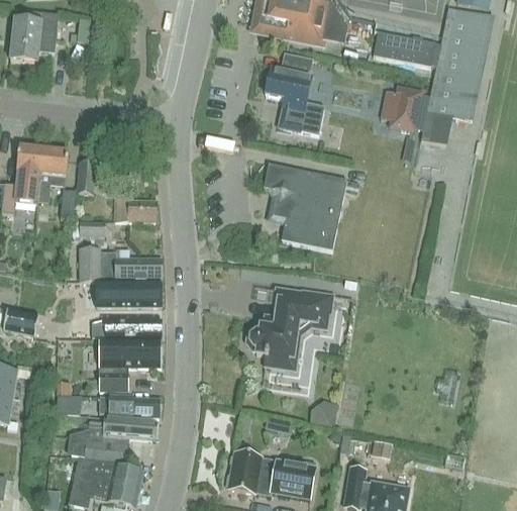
[(257,0),(254,11),(252,24),(254,25),(253,30),(262,32),(321,43),(329,2),(329,0),(257,0)]
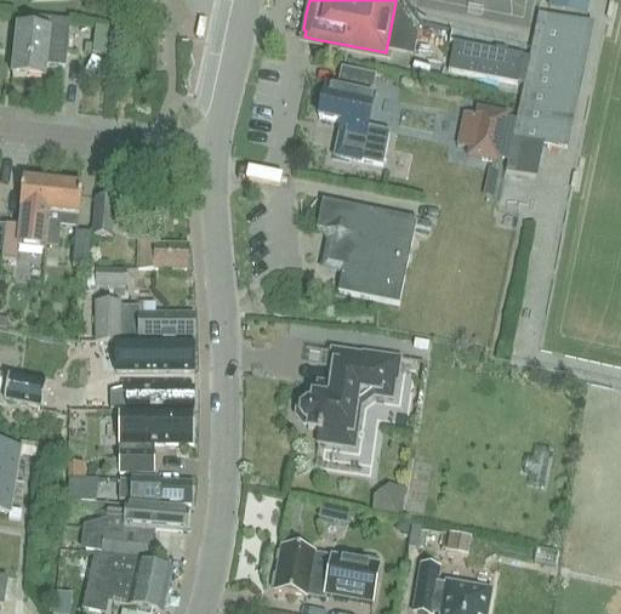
[(548,0),(547,4),(586,12),(590,0),(548,0)]
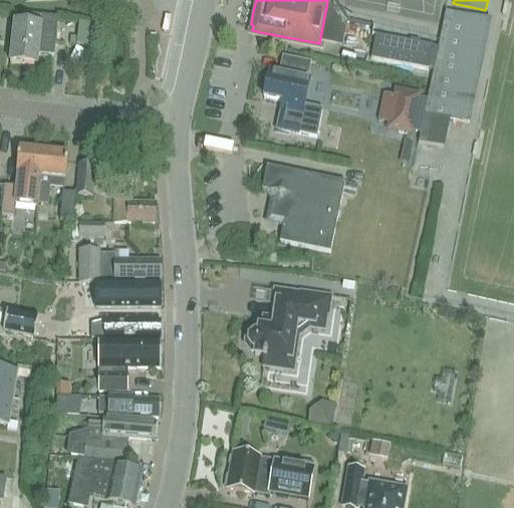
[(36,50),(52,52),(57,14),(25,11),(24,21),(13,19),(9,59),(35,62),(36,50)]
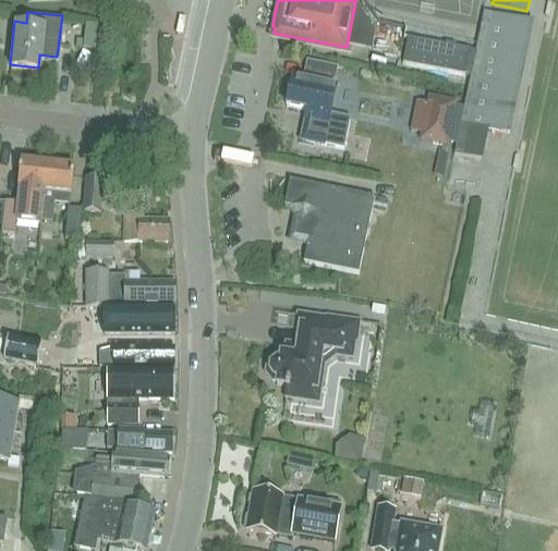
[(470,46),(408,33),(402,60),(465,72),(470,46)]
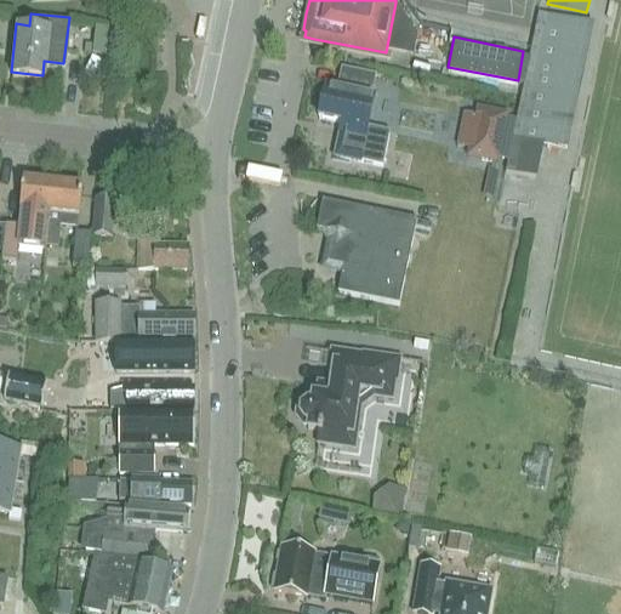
[(382,164),(389,129),(366,124),(374,91),(372,91),(376,72),(342,64),(339,84),(326,81),(319,115),(351,121),(349,131),(340,130),(335,153),(382,164)]
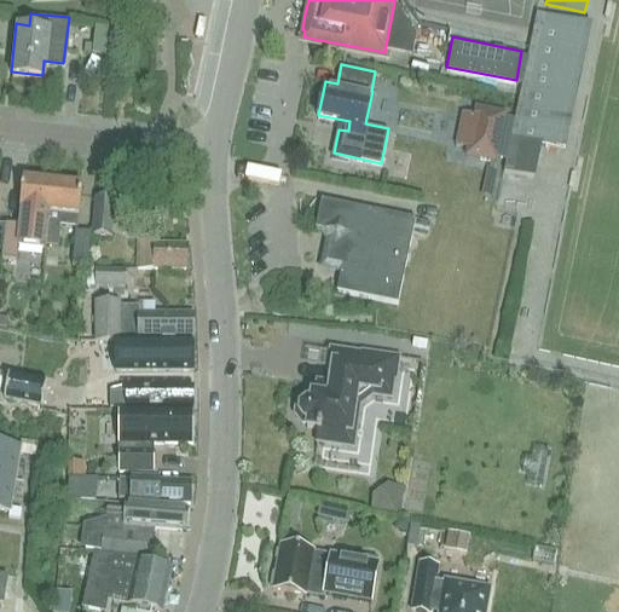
[(497,159),(508,108),(475,102),(473,110),(462,108),(456,142),(467,144),(466,153),(497,159)]
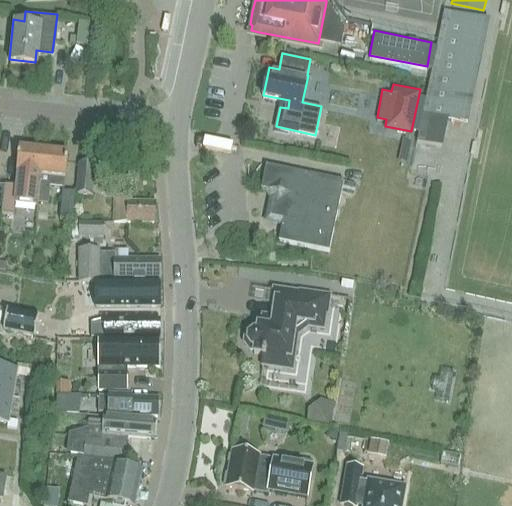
[(421,110),(416,138),(441,143),(447,116),(421,110)]
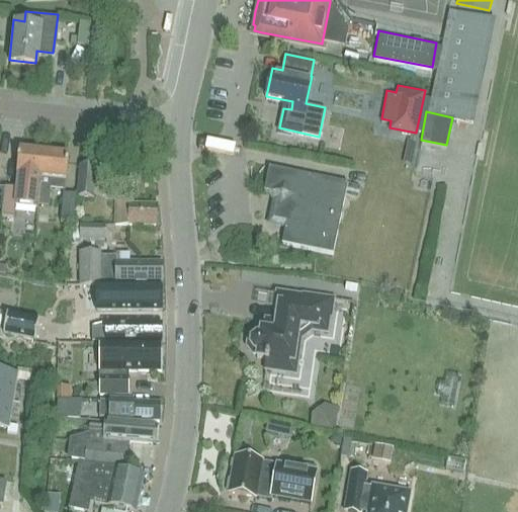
[(36,204),(42,150),(18,148),(15,172),(16,172),(15,185),(4,184),(1,212),(14,215),(15,201),(36,204)]
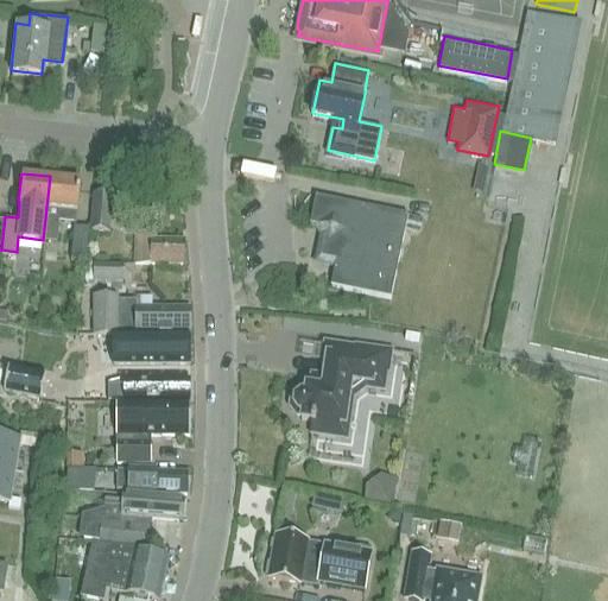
[(78,179),(50,176),(43,240),(45,240),(45,236),(57,238),(59,217),(74,220),(78,179)]
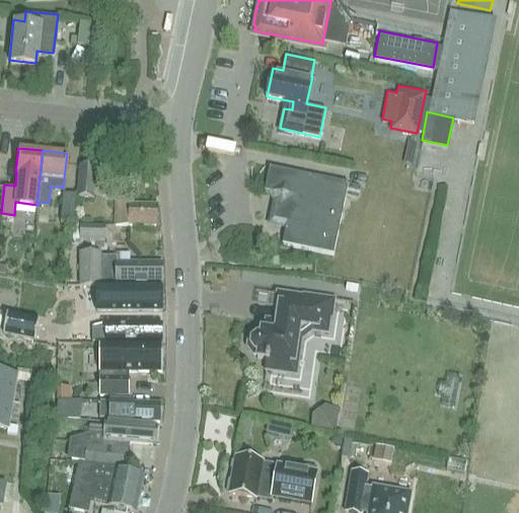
[(97,163),(79,161),(76,194),(93,195),(97,163)]
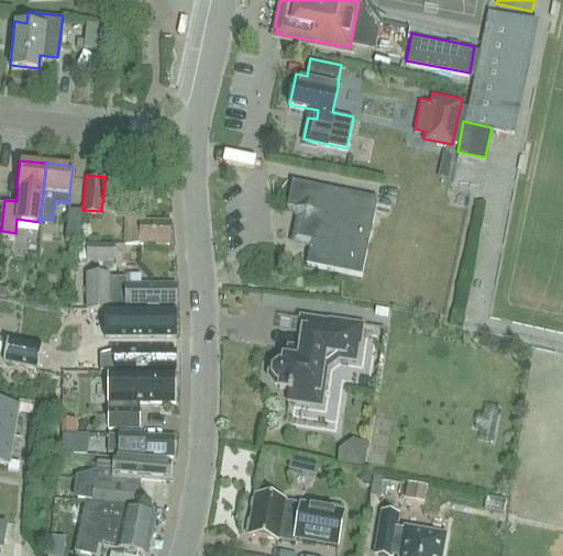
[(300,213),(297,230),(296,232),(297,235),(298,236),(300,238),(302,240),(310,241),(306,262),(362,274),(377,197),(291,178),(286,204),(295,206),(300,213)]
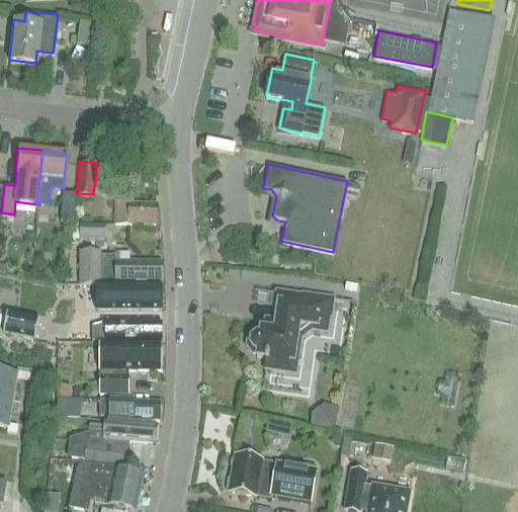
[(75,191),(63,190),(60,220),(72,221),(75,191)]
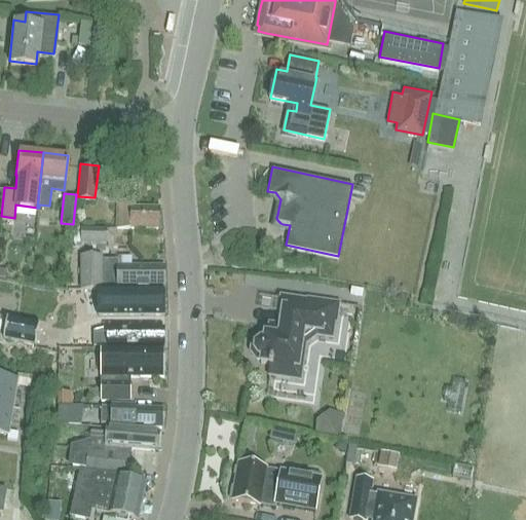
[(159,225),(159,205),(129,205),(129,199),(117,199),(116,225),(159,225)]
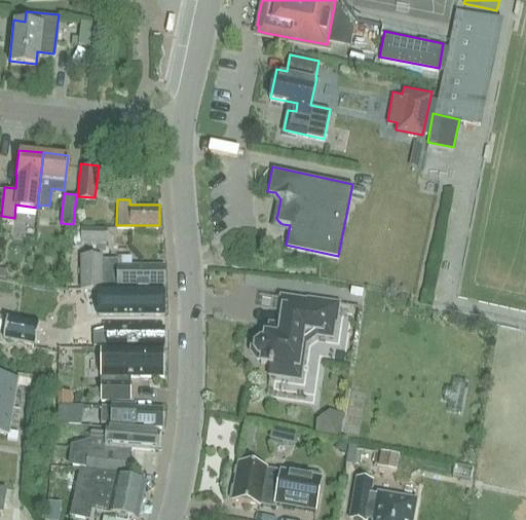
[(107,225),(81,224),(81,240),(106,240),(107,225)]
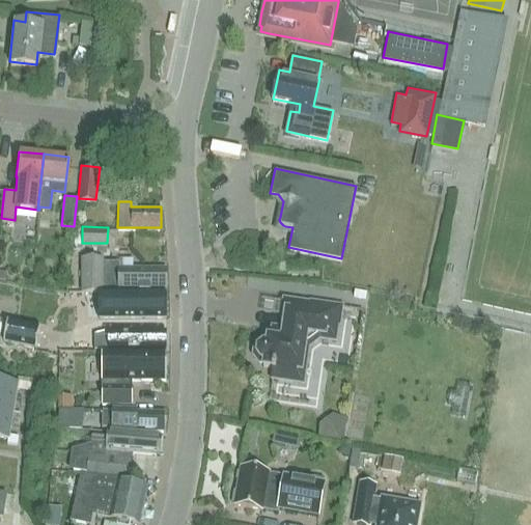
[(118,287),(117,267),(119,267),(119,258),(105,258),(104,255),(81,255),(81,289),(118,291),(118,287)]
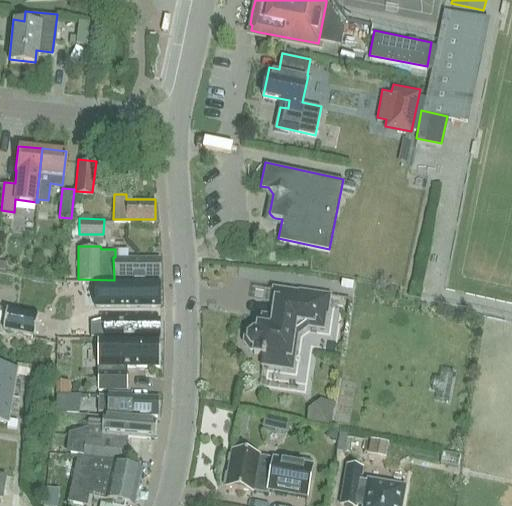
[(159,256),(115,257),(113,257),(114,277),(159,277),(159,256)]
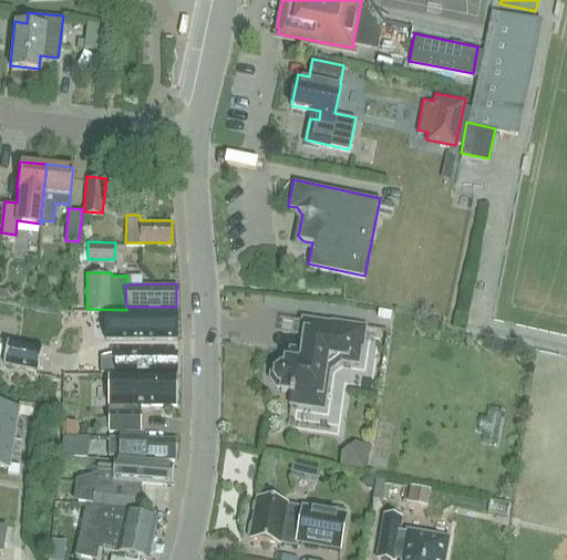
[(176,336),(176,311),(105,311),(105,336),(176,336)]
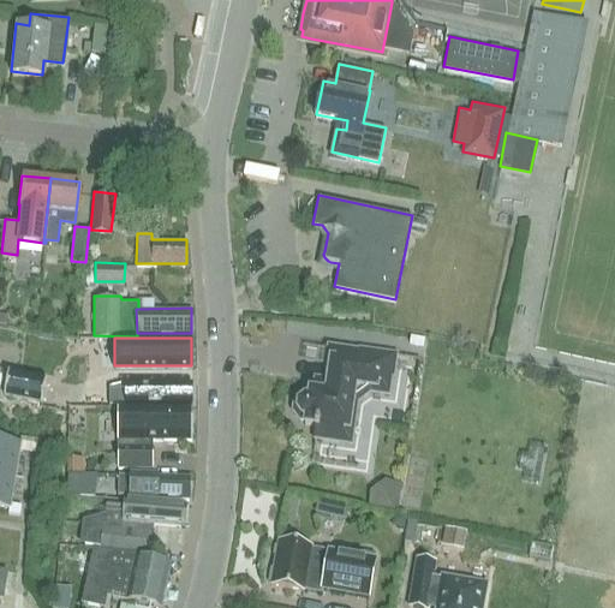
[(359,347),(332,344),(330,344),(329,344),(329,345),(328,345),(328,346),(323,376),(315,375),(314,388),(309,387),(309,391),(304,391),(294,397),(293,407),(299,416),(305,417),(304,421),(314,422),(314,427),(316,427),(311,456),(312,456),(316,433),(344,436),(345,435),(346,435),(346,434),(346,433),(348,416),(353,416),(357,394),(369,386),(388,388),(390,371),(392,371),(395,352),(419,356),(419,355),(359,346),(359,347)]
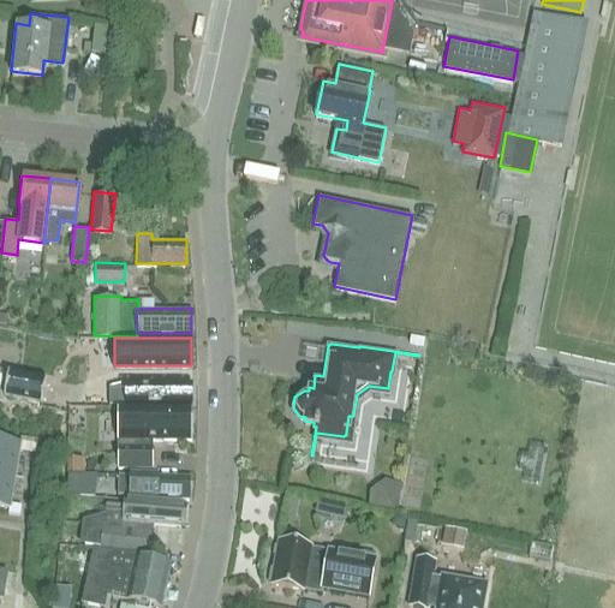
[(47,374),(9,365),(4,392),(42,399),(47,374)]
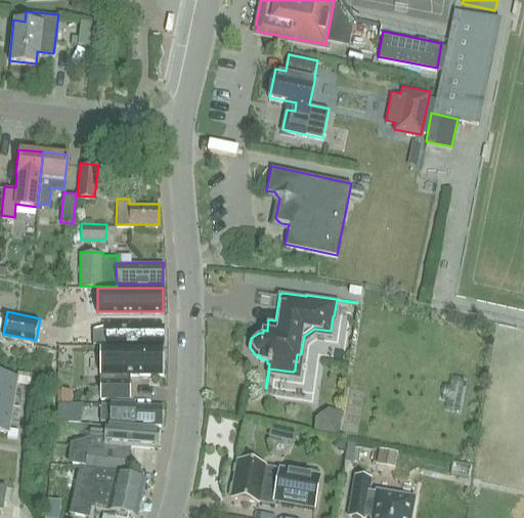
[(105,341),(163,341),(163,322),(105,322),(105,341)]
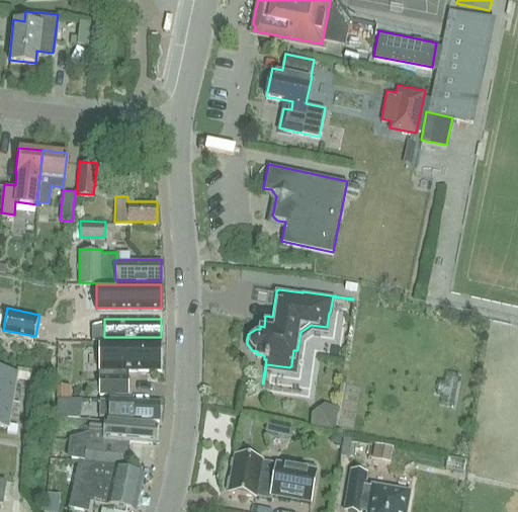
[(161,367),(161,340),(98,340),(98,367),(99,367),(99,392),(127,392),(127,367),(161,367)]
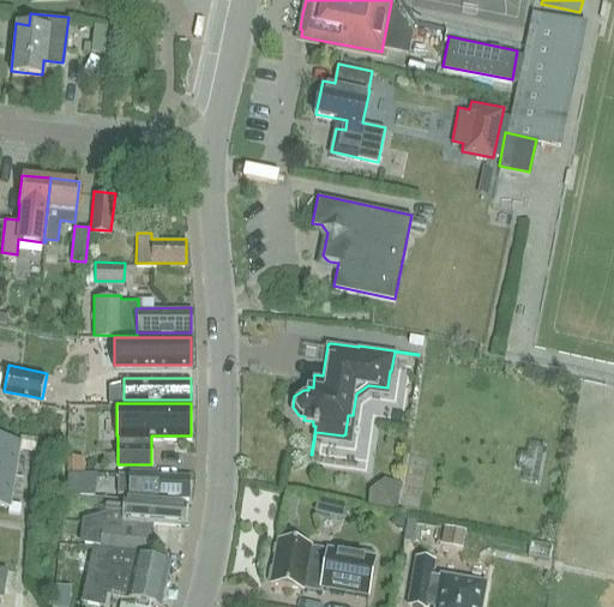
[(0,434),(0,468),(13,472),(19,439),(0,434)]
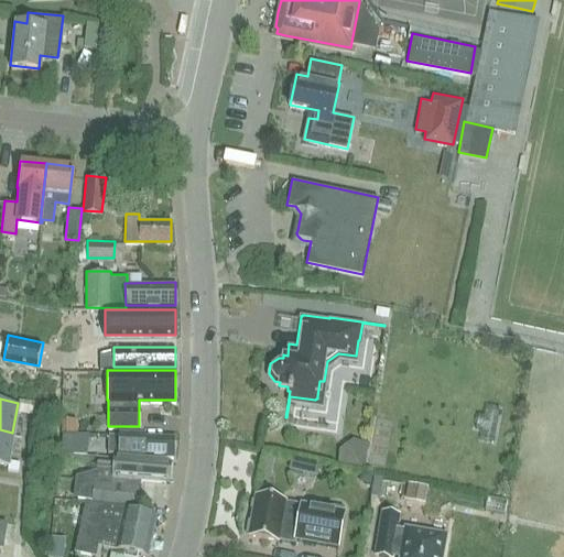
[(0,460),(8,462),(12,433),(0,429),(0,460)]
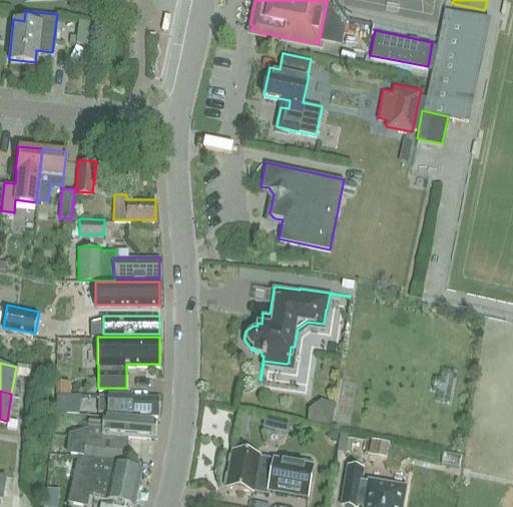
[(99,395),(98,410),(115,410),(130,411),(130,413),(157,414),(157,396),(111,395),(99,395)]
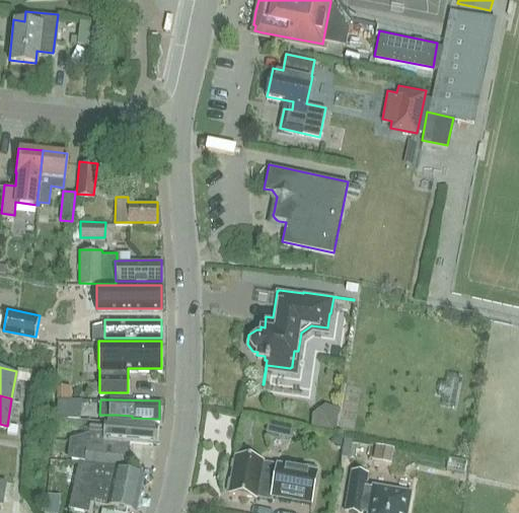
[(339,404),(324,401),(311,412),(310,426),(335,429),(339,404)]
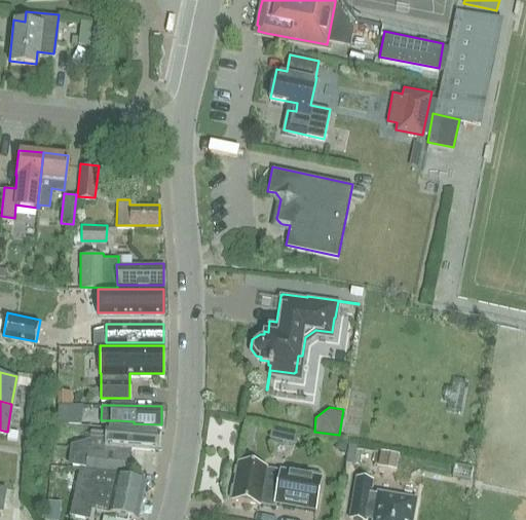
[(86,448),(84,466),(127,471),(129,452),(129,445),(157,447),(158,429),(105,424),(105,429),(92,428),(90,449),(86,448)]
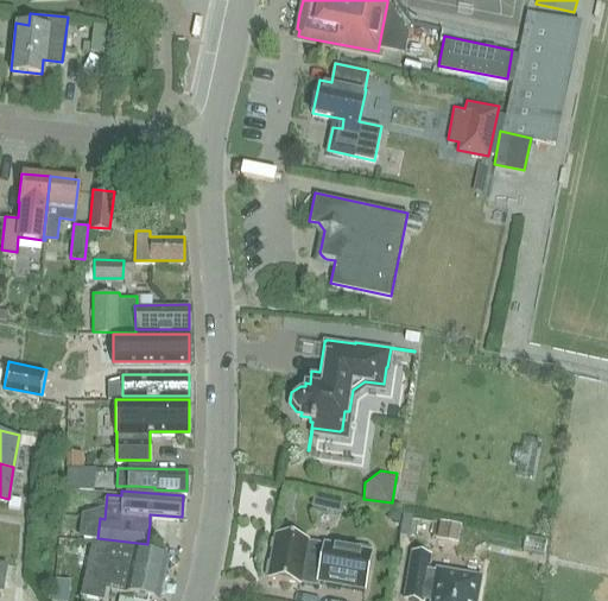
[(412,511),(404,510),(399,530),(409,532),(412,511)]
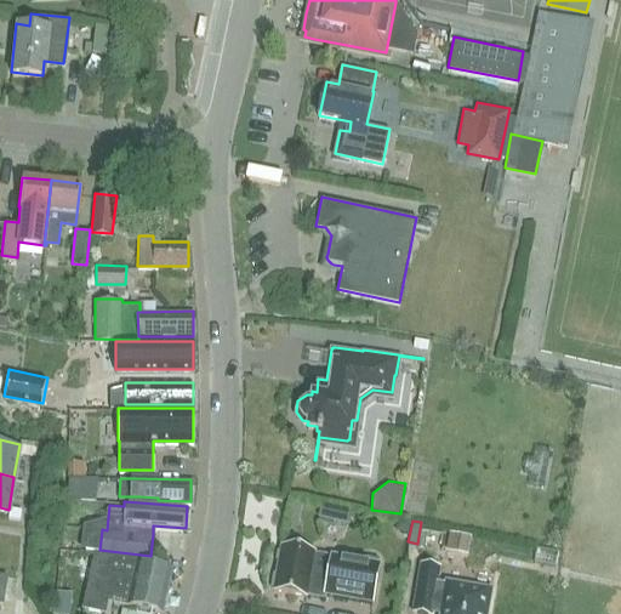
[(472,532),(449,528),(445,547),(468,551),(472,532)]
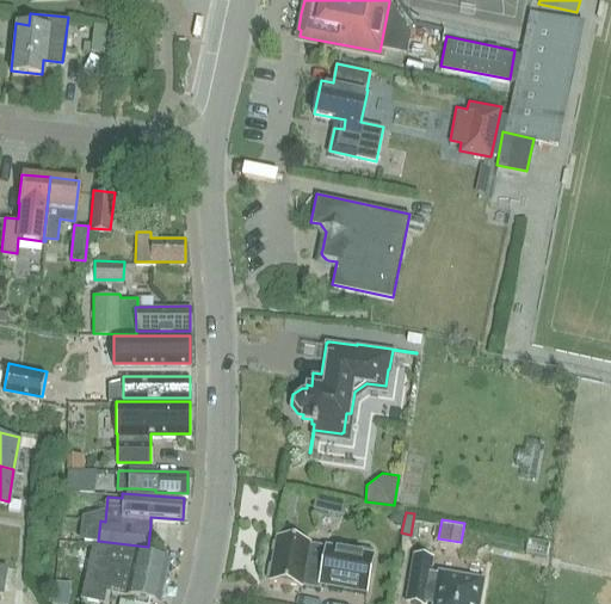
[(308,542),(308,541),(276,535),(267,577),(301,583),(316,586),(316,581),(364,590),(371,553),(323,543),(323,546),(308,542)]
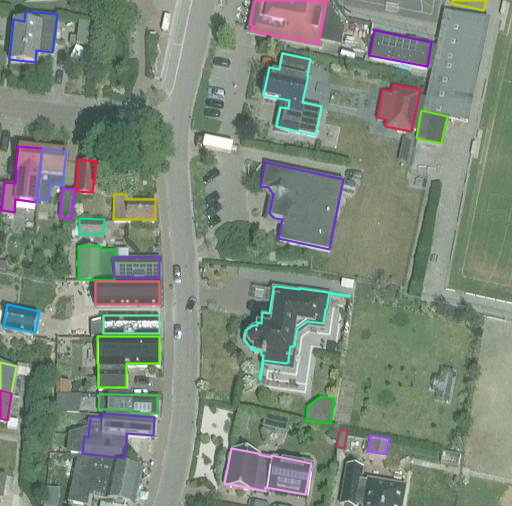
[(77,453),(67,497),(85,501),(87,492),(133,503),(141,467),(112,460),(113,457),(77,453)]
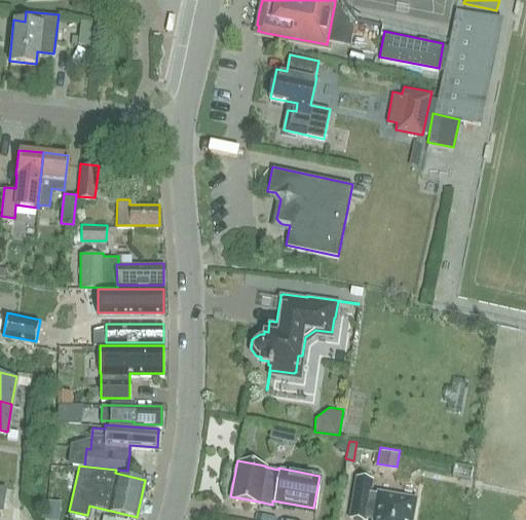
[(369,490),(371,479),(355,476),(348,516),(365,518),(365,516),(372,518),(371,519),(411,519),(415,496),(376,490),(376,492),(369,490)]
